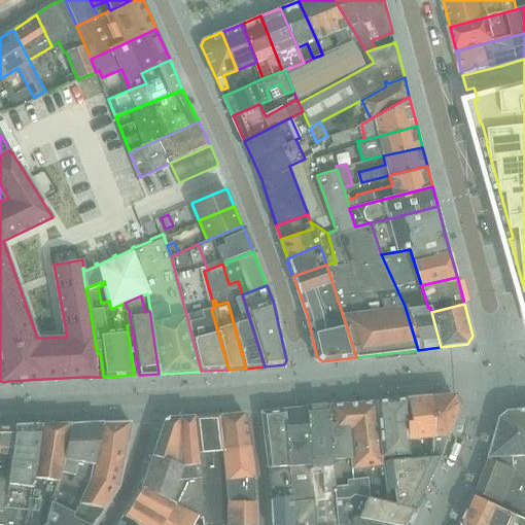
[(432,396),(434,444),(435,456),(441,455),(458,404),(454,394),(432,396)]
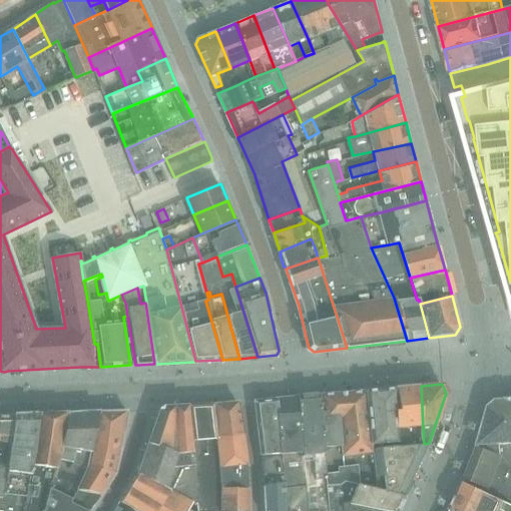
[(423,432),(421,386),(397,388),(399,415),(395,415),(398,440),(398,446),(414,444),(413,432),(423,432)]
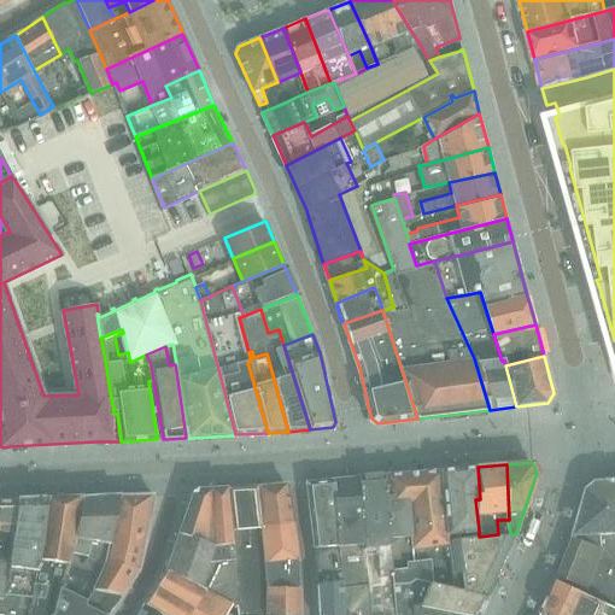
[(480,499),(478,467),(440,470),(446,533),(479,529),(475,499),(480,499)]
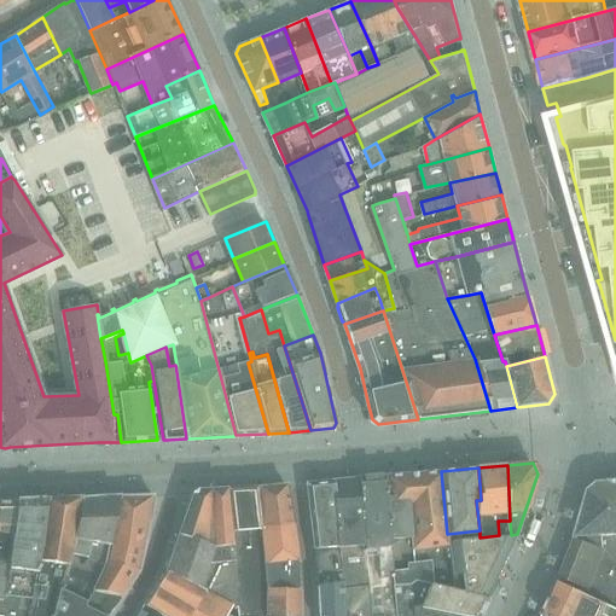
[(447,534),(441,471),(406,474),(410,519),(411,519),(413,546),(414,561),(408,561),(410,571),(411,579),(429,583),(455,590),(449,561),(448,545),(448,541),(447,534)]
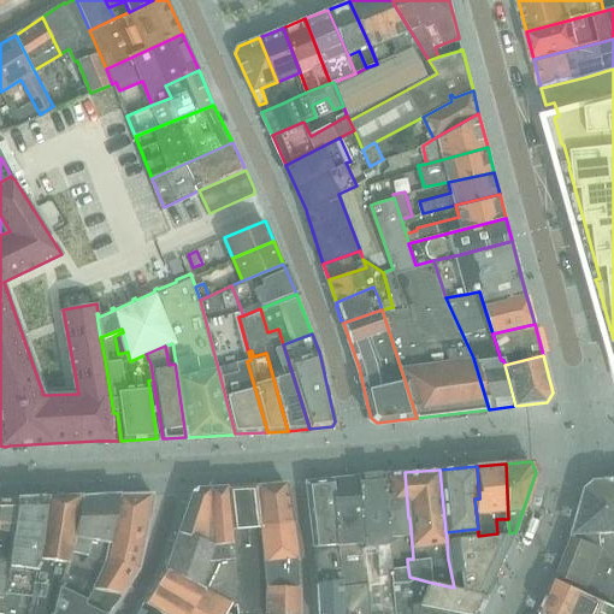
[(408,518),(405,472),(384,474),(390,545),(412,544),(409,518),(408,518)]
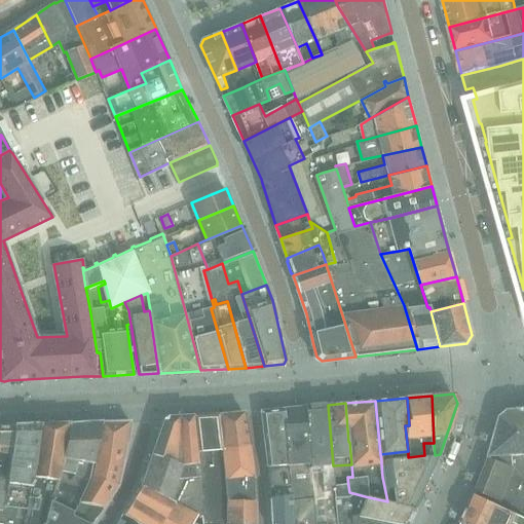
[(336,487),(333,465),(328,405),(307,407),(311,462),(315,501),(316,523),(338,523),(338,514),(337,502),(337,500),(336,487)]
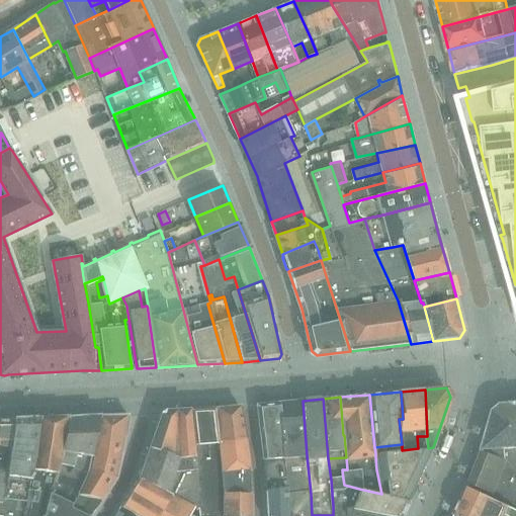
[(307,455),(303,401),(279,403),(284,457),(287,489),(289,515),(312,515),(311,494),(307,455)]
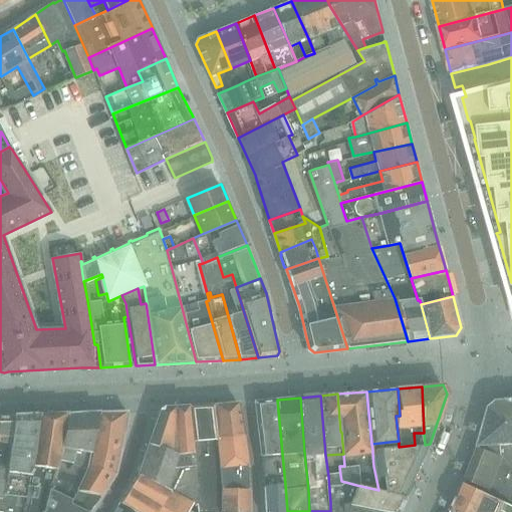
[(282,454),(277,400),(255,402),(262,456),(282,454)]
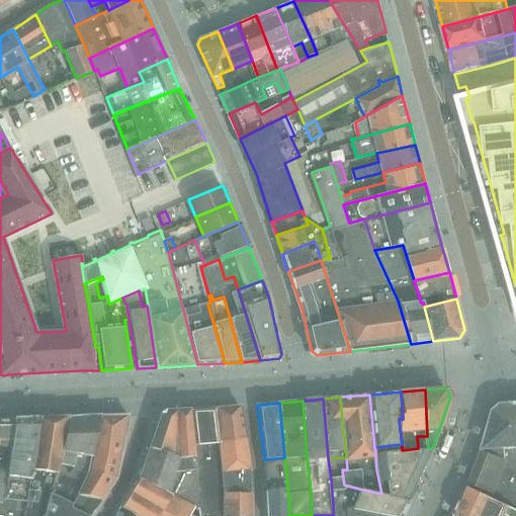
[(515,403),(502,405),(495,412),(485,449),(485,450),(515,462),(515,403)]
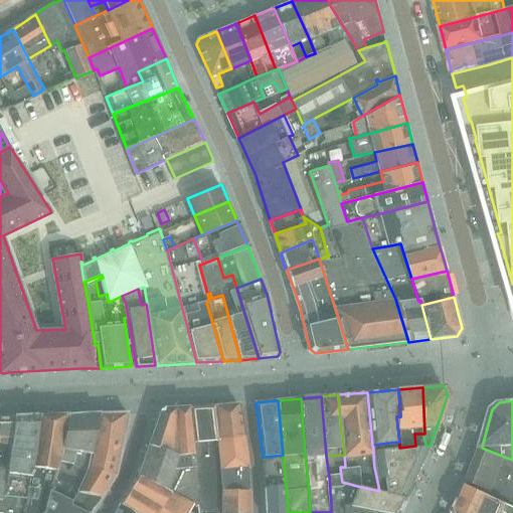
[(244,436),(239,403),(215,405),(218,437),(244,436)]
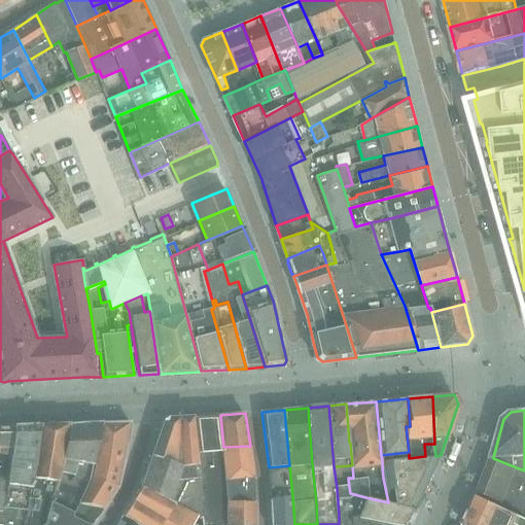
[(226,480),(223,447),(220,415),(194,416),(204,496),(205,517),(205,524),(229,524),(230,522),(229,503),(226,480)]
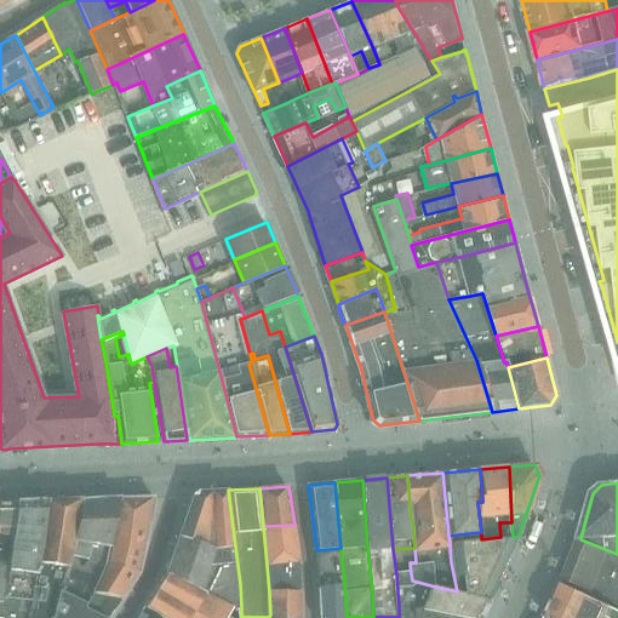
[(240,584),(228,490),(199,492),(194,496),(179,537),(215,547),(210,570),(219,573),(211,595),(241,608),(240,584)]
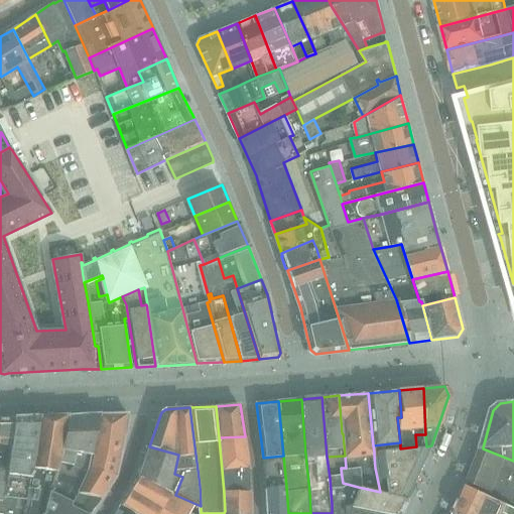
[(129,412),(100,413),(71,500),(74,502),(72,505),(90,513),(104,496),(117,475),(122,452),(129,412)]
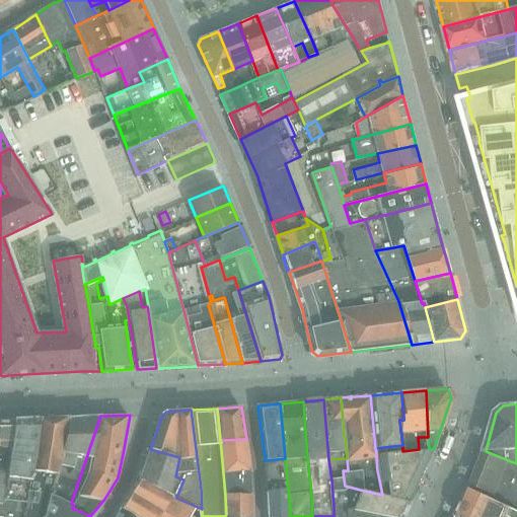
[(71,503),(100,416),(69,418),(59,466),(51,494),(71,503)]
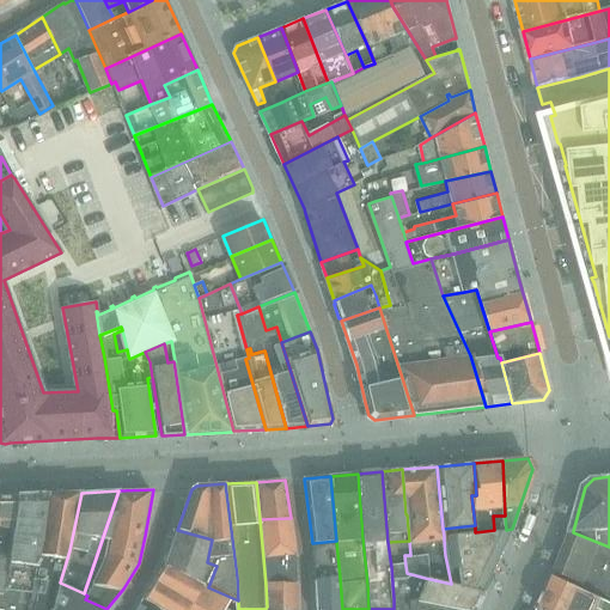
[(69,550),(81,493),(47,494),(41,544),(35,578),(49,580),(46,593),(40,592),(35,609),(53,609),(60,583),(69,550)]
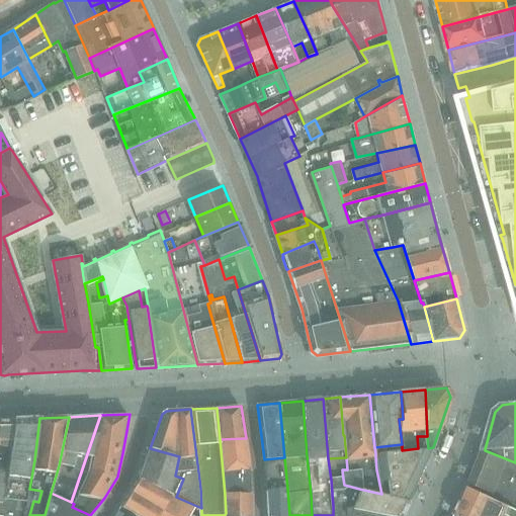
[(34,460),(39,418),(15,419),(6,468),(0,494),(0,515),(29,515),(33,501),(38,502),(41,491),(29,489),(34,460)]
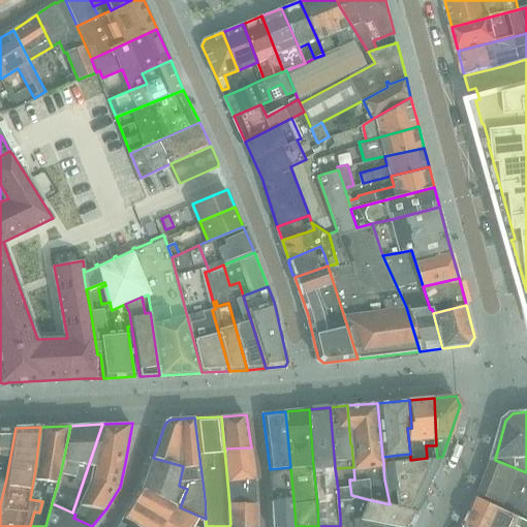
[(0,504),(6,478),(16,428),(0,428),(0,504)]
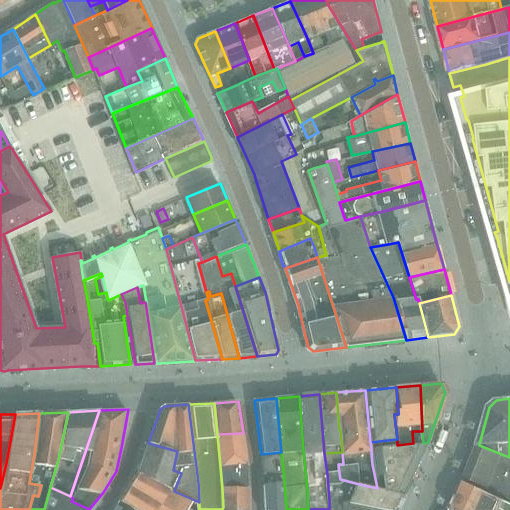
[(247,465),(243,433),(217,434),(220,466),(247,465)]
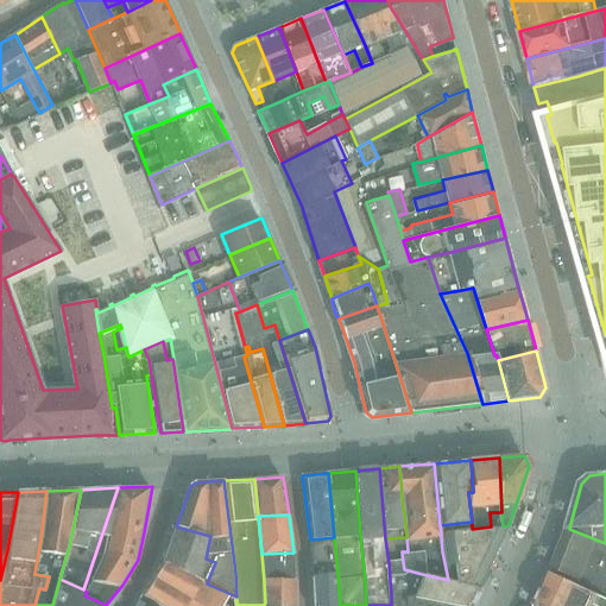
[(481,587),(509,525),(503,526),(491,526),(472,529),(441,532),(441,536),(442,551),(448,580),(481,587)]
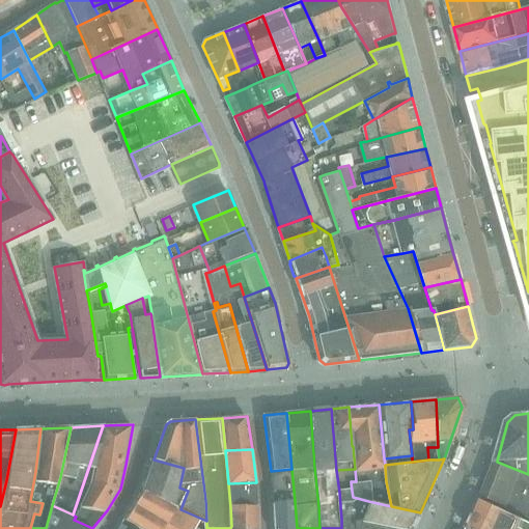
[(184,468),(154,460),(143,490),(181,509),(188,491),(179,488),(184,468)]
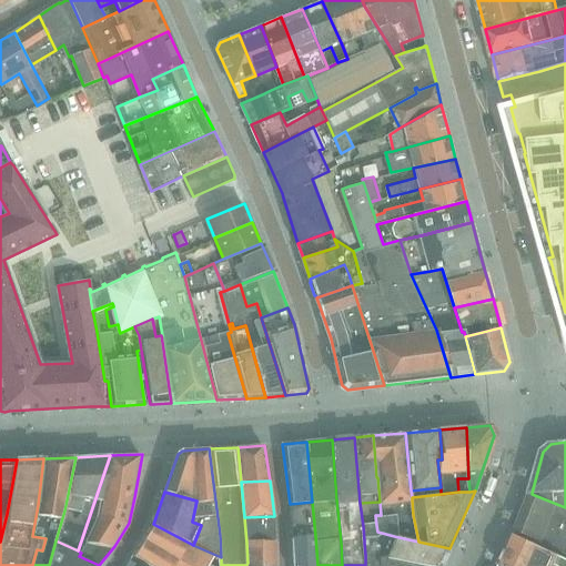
[(531,494),(517,529),(565,551),(565,507),(532,494),(531,494)]
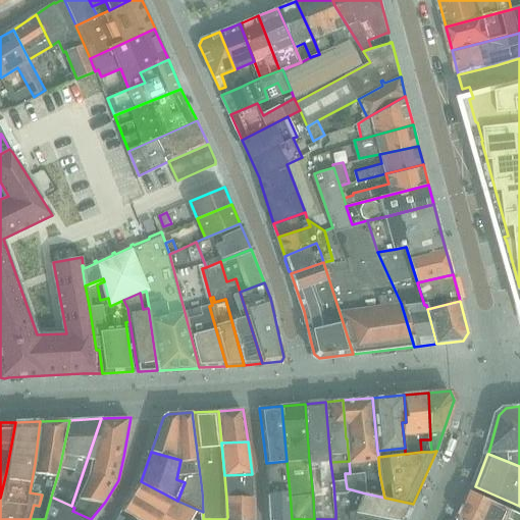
[(290,492),(287,461),(266,463),(269,494),(290,492)]
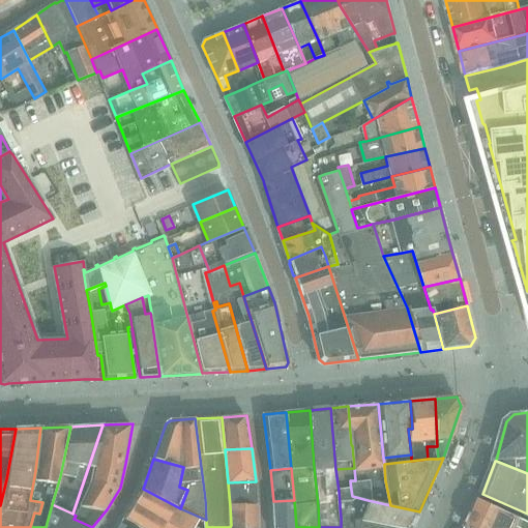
[(258,504),(256,481),(228,482),(230,506),(231,525),(258,524),(258,504)]
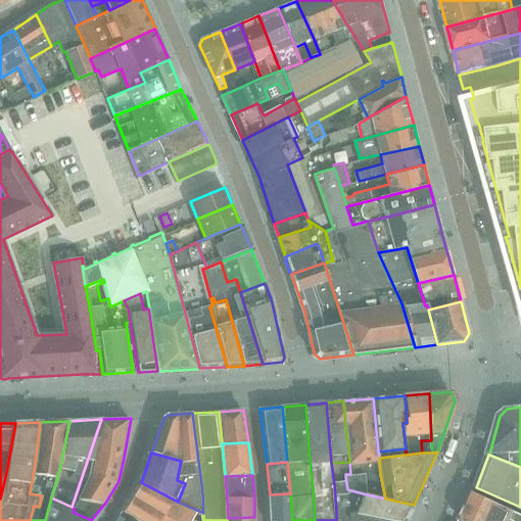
[(178,502),(141,482),(124,511),(139,520),(203,520),(203,513),(178,502)]
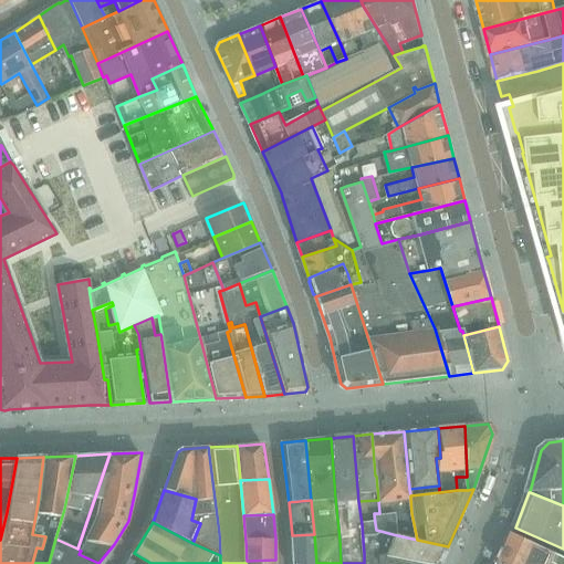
[(393,534),(376,530),(375,523),(362,524),(363,539),(363,541),(364,553),(364,563),(382,563),(397,563),(403,563),(438,563),(448,546),(417,540),(393,534)]
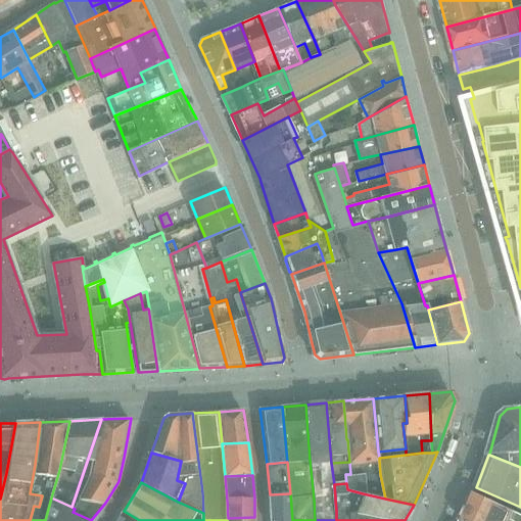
[(517,511),(474,490),(461,519),(464,520),(520,520),(520,513),(516,512),(517,511)]
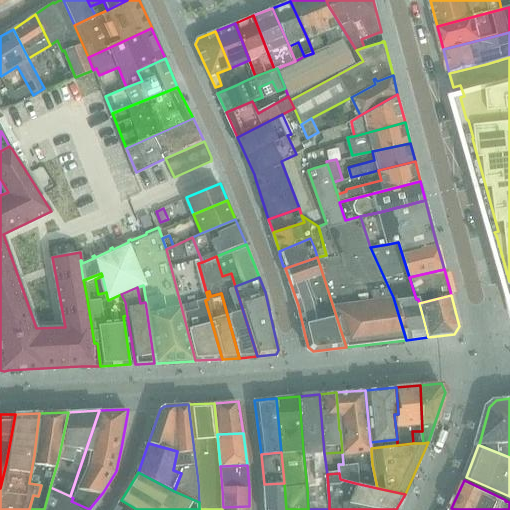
[(286,509),(284,483),(264,484),(265,509),(286,509)]
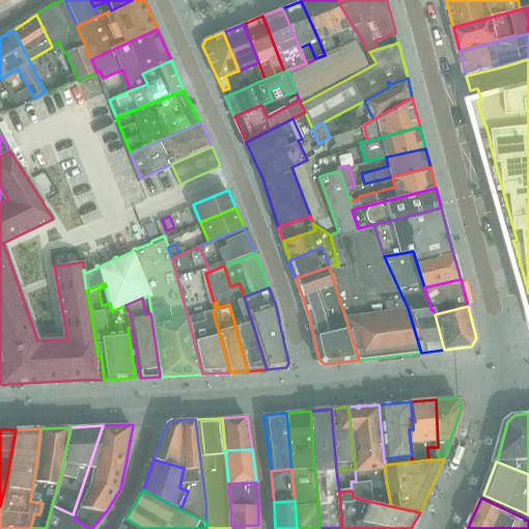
[(76,517),(73,514),(52,505),(46,528),(92,528),(74,520),(76,517)]
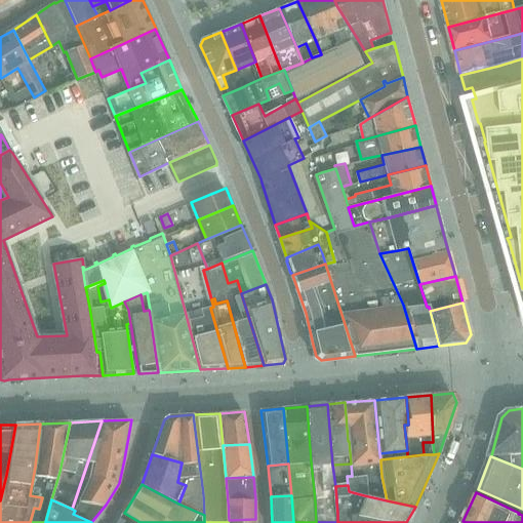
[(139,522),(124,513),(117,522),(139,522)]
